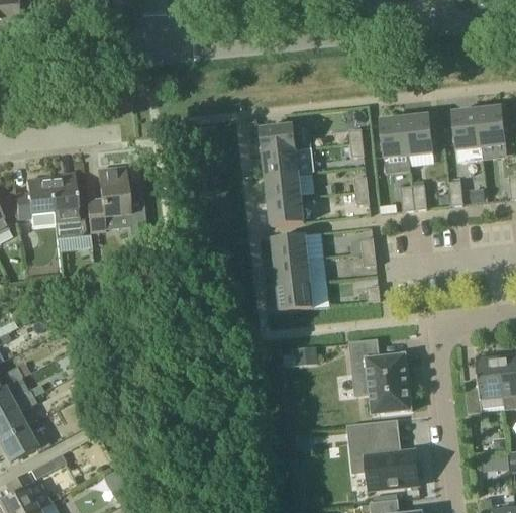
[(0,22),(18,20),(17,8),(26,8),(26,0),(0,0),(0,22)]
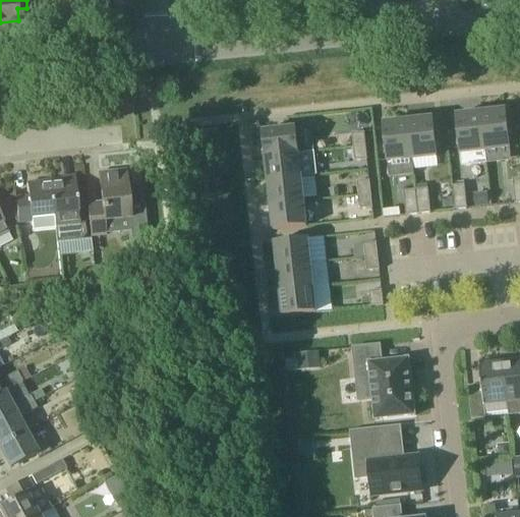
[(506,108),(480,111),(485,149),(510,147),(506,108)]
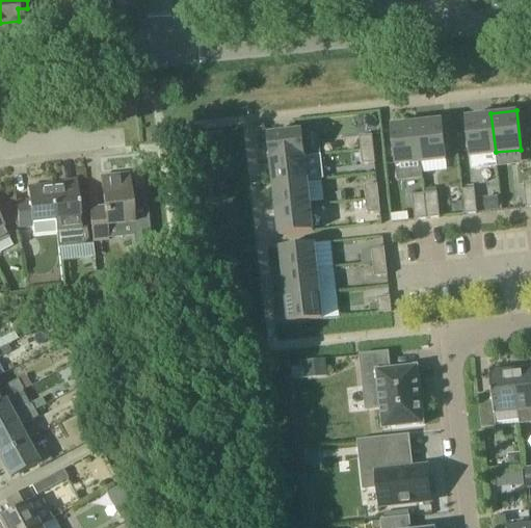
[(496,152),(490,113),(466,115),(470,155),(496,152)]
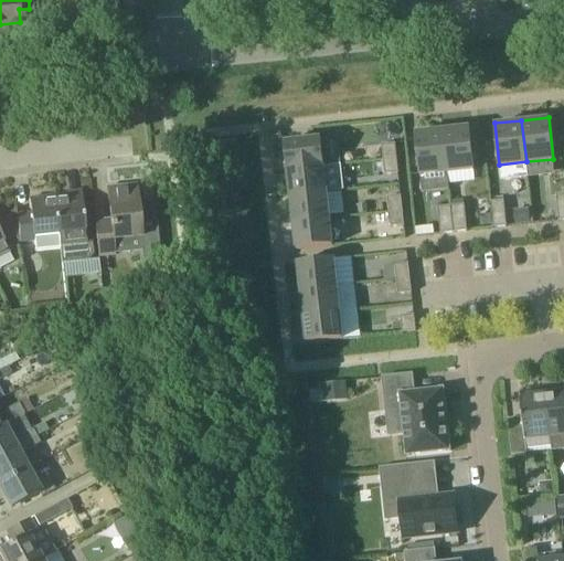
[(469,126),(443,128),(447,170),(474,168),(469,126)]
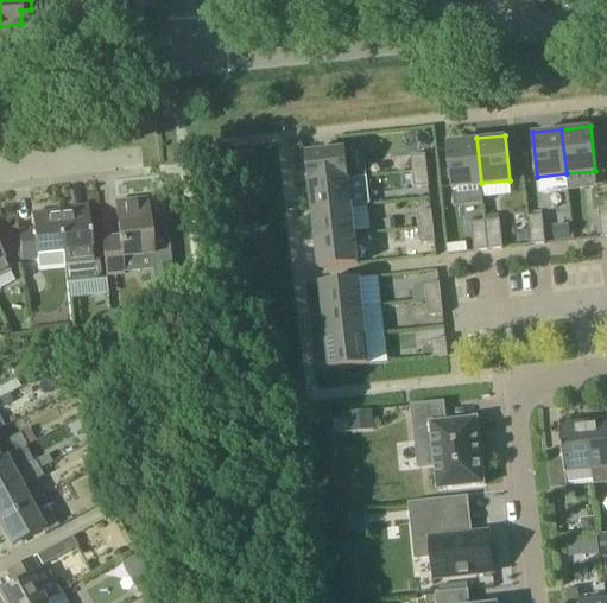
[(476,138),(447,141),(453,186),(481,183),(476,138)]
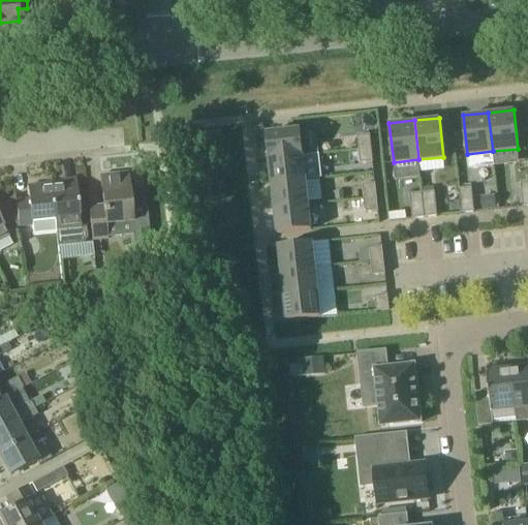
[(304,153),(301,128),(266,132),(269,157),(304,153)]
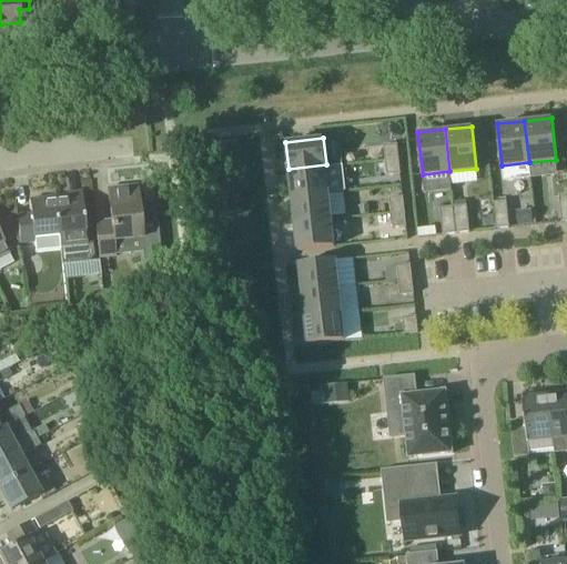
[(385,158),(400,157),(397,142),(384,143),(385,158)]
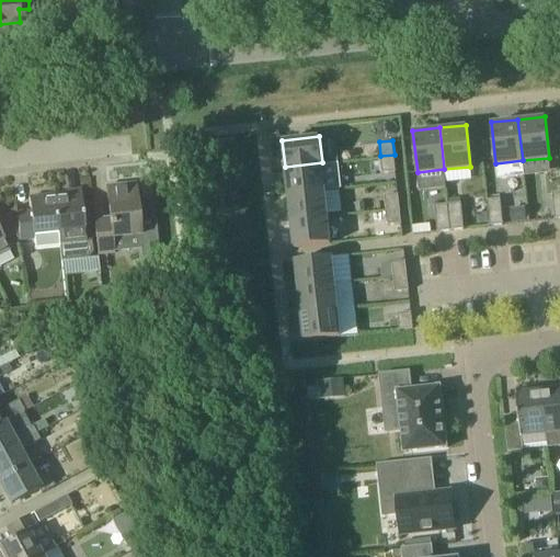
[(380,156),(383,171),(396,170),(395,155),(380,156)]
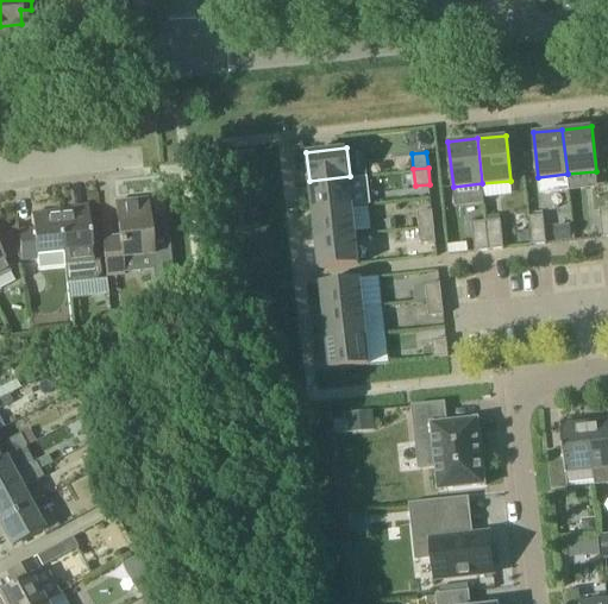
[(350,177),(350,176),(309,181),(309,182),(311,182),(313,209),(352,205),(349,177),(350,177)]
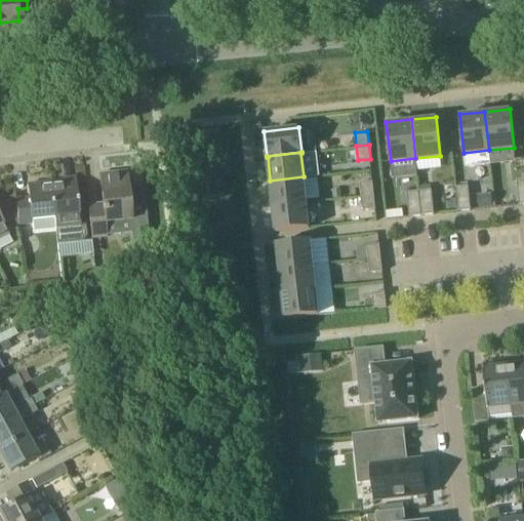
[(126,169),(98,171),(103,201),(87,202),(90,235),(106,234),(105,221),(131,217),(126,169)]
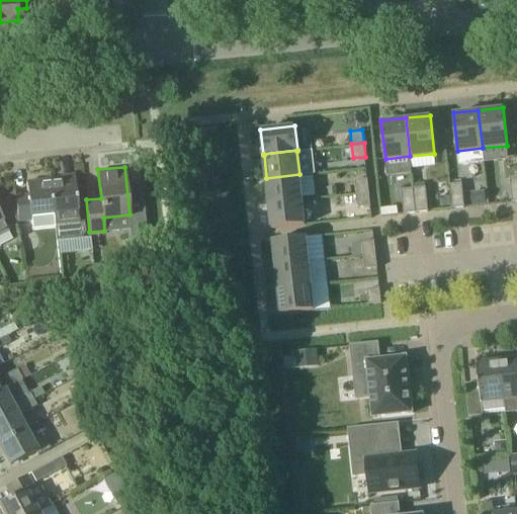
[(53,211),(55,224),(56,238),(80,235),(85,230),(84,218),(78,219),(74,172),(60,173),(60,176),(50,177),(54,211),(53,211)]
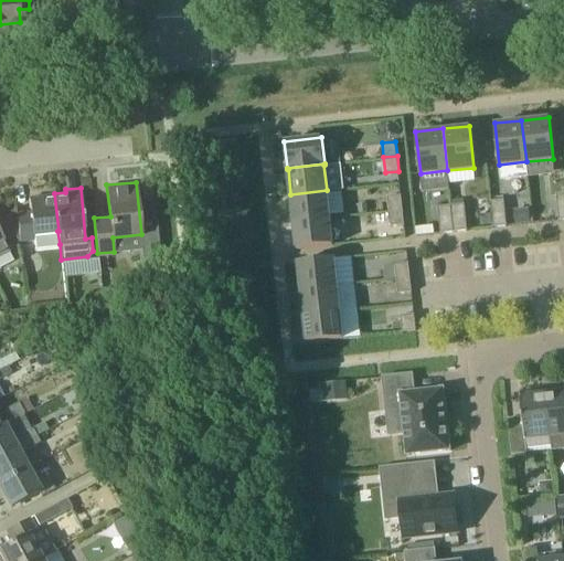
[(329,217),(327,190),(290,194),(294,221),(329,217)]
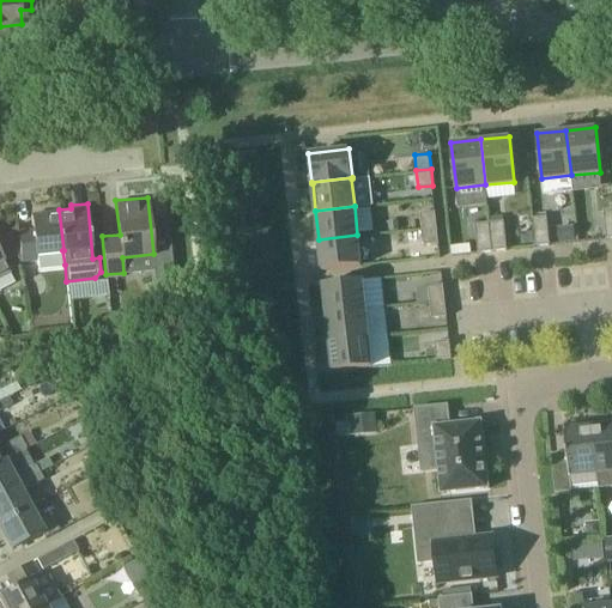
[(59,210),(31,212),(32,228),(18,229),(20,260),(36,257),(37,267),(65,265),(62,250),(64,250),(59,210)]
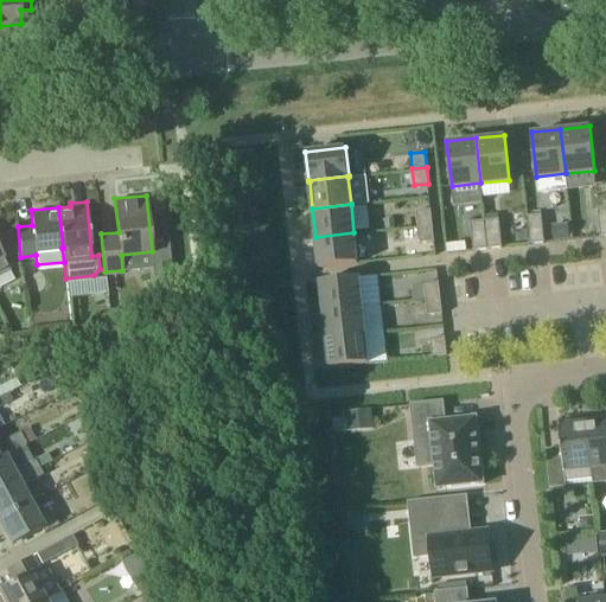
[(419,225),(433,223),(431,207),(416,209),(419,225)]
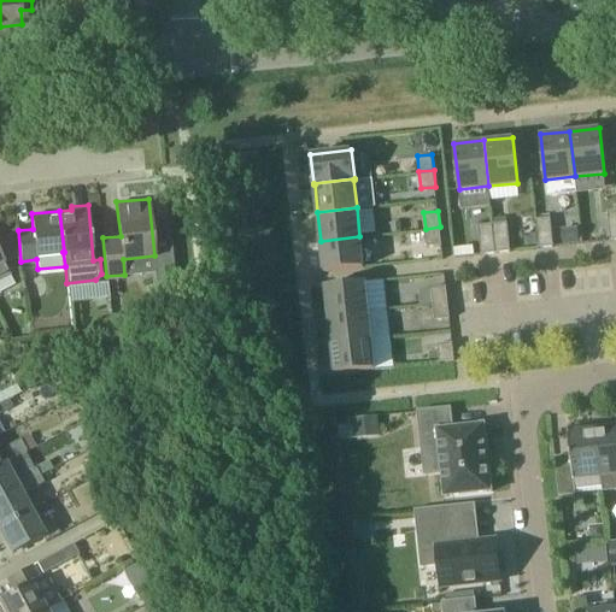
[(537,217),(539,246),(553,245),(551,216),(537,217)]
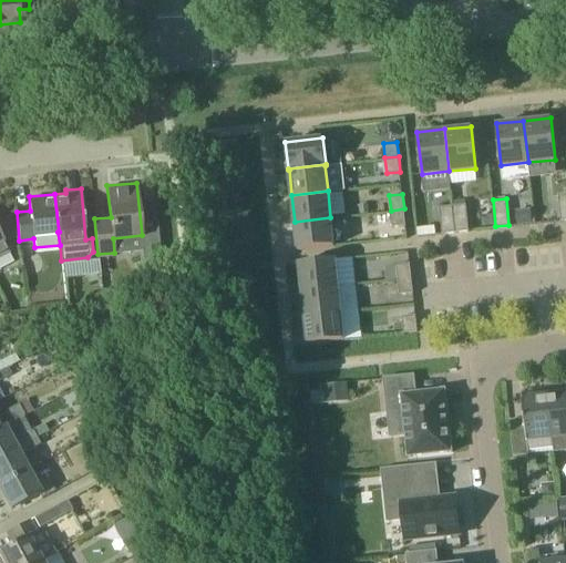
[(453,204),(455,231),(469,229),(466,203),(453,204)]
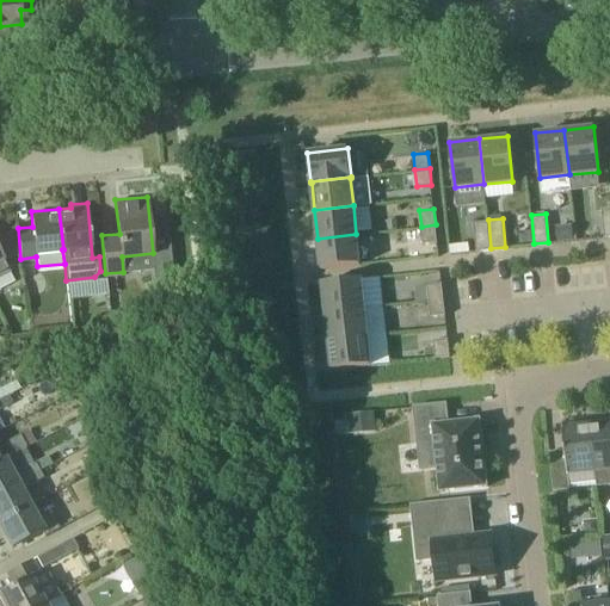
[(474,222),(476,251),(491,248),(488,220),(474,222)]
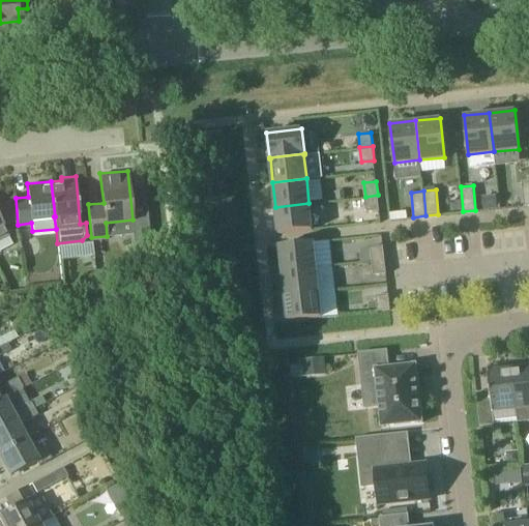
[(0,237),(8,233),(7,230),(18,225),(16,198),(15,193),(0,200),(0,206),(3,213),(0,215),(0,237)]
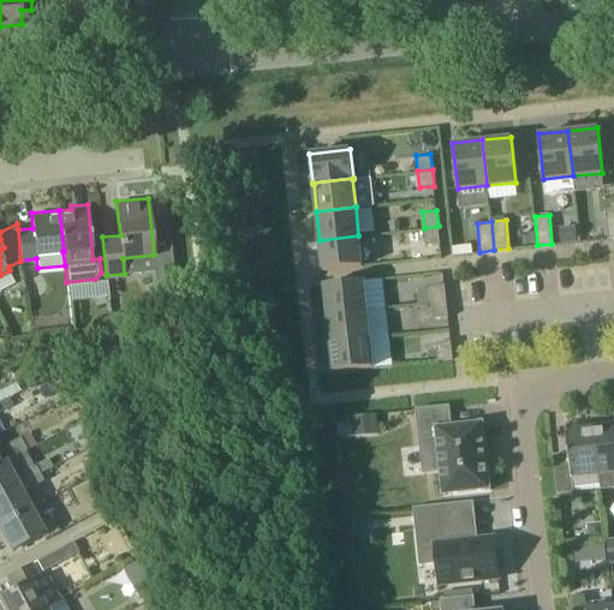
[(558,225),(559,239),(577,238),(576,223),(558,225)]
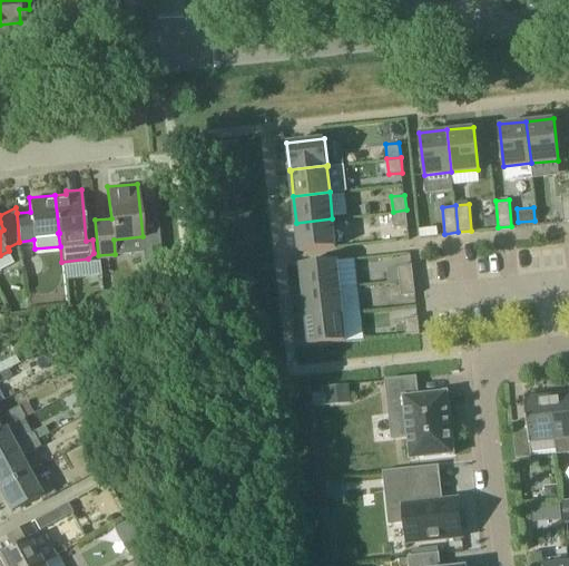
[(393,212),(394,226),(408,225),(406,210),(393,212)]
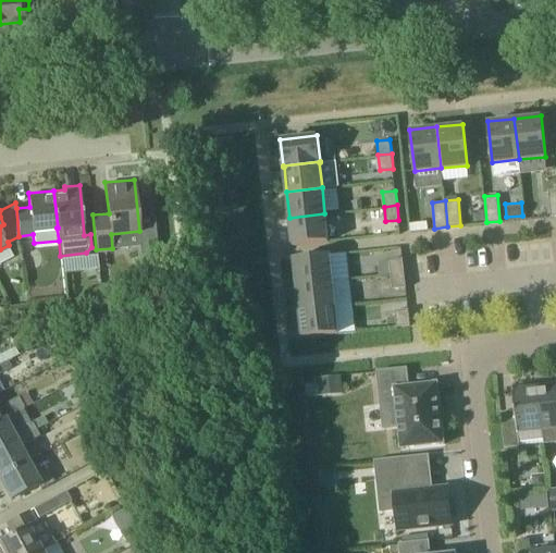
[(328,240),(324,213),(289,218),(293,244),(328,240)]
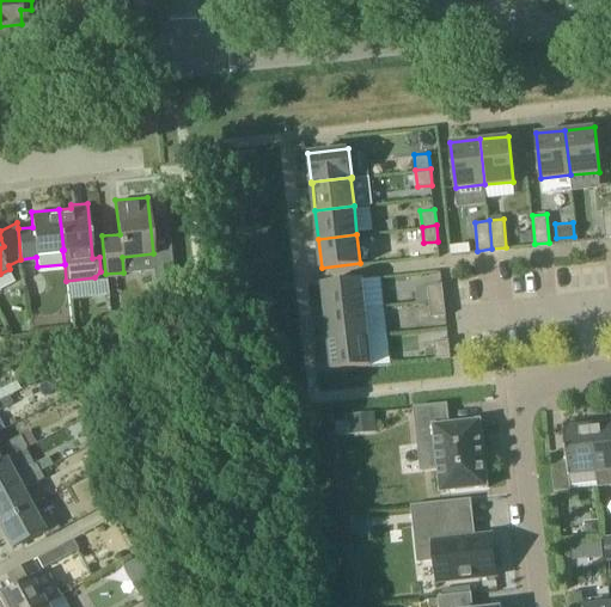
[(365,306),(362,277),(323,282),(327,311),(365,306)]
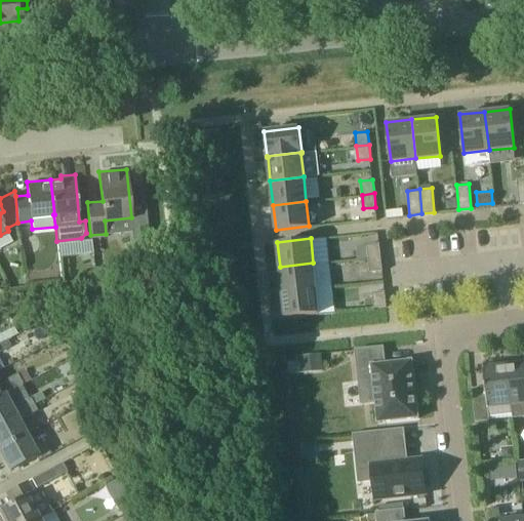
[(368,257),(380,255),(379,242),(367,243),(368,257)]
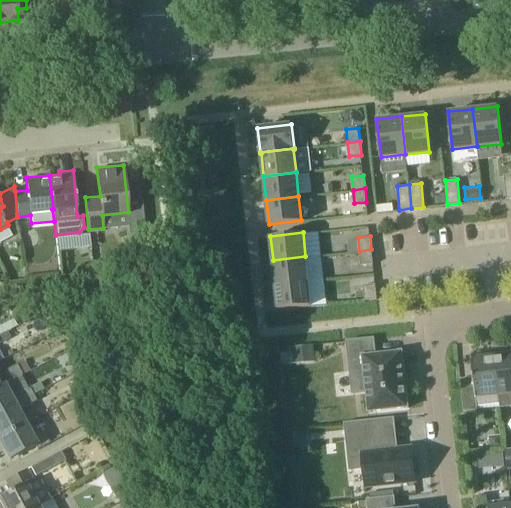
[(361,264),(373,263),(371,249),(359,251),(361,264)]
